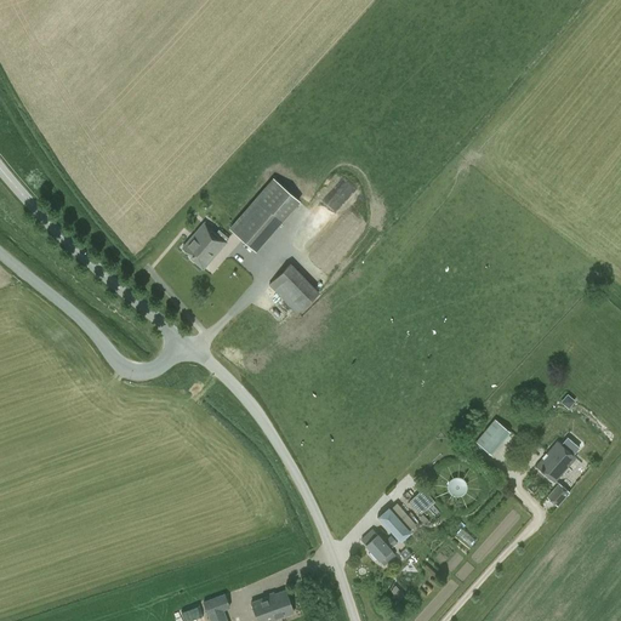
[(273,178),(229,229),(256,252),(300,201),(273,178)]
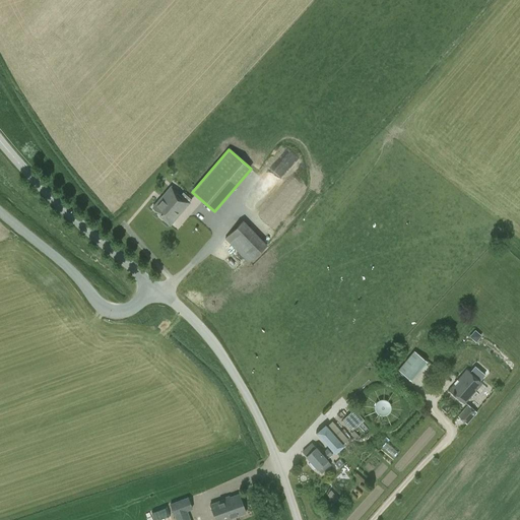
[(181,196),(171,187),(153,208),(160,214),(159,215),(170,224),(191,201),(183,193),(181,196)]
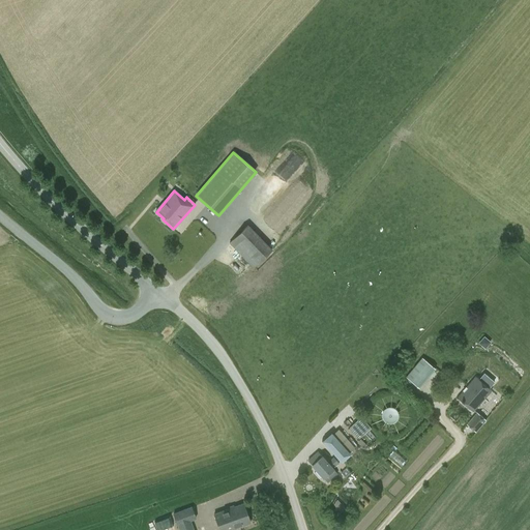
[(271,249),(247,225),(230,242),(254,267),(271,249)]
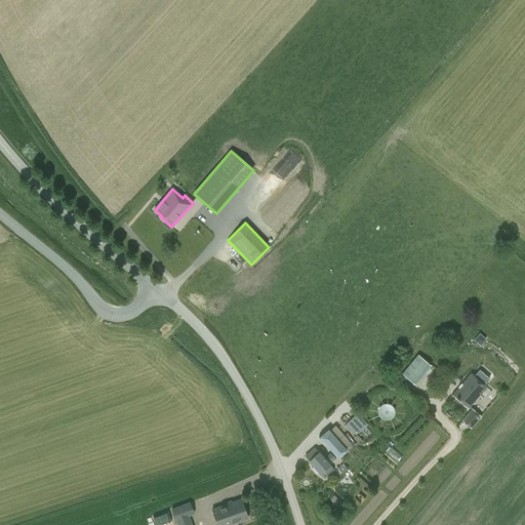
[(415,385),(432,365),(418,354),(402,374),(415,385)]
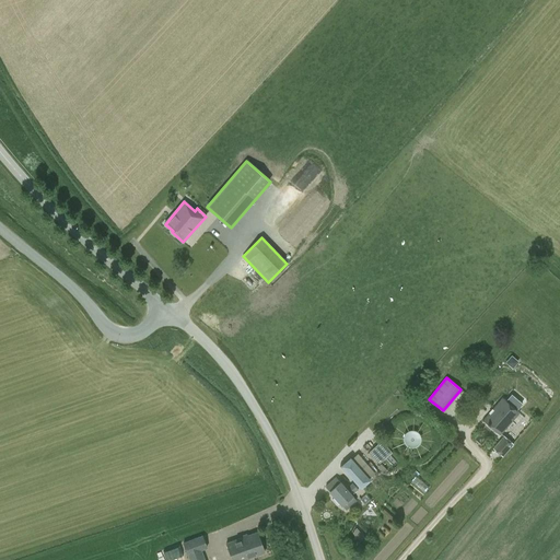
[(531,398),(540,405),(548,394),(538,387),(531,398)]
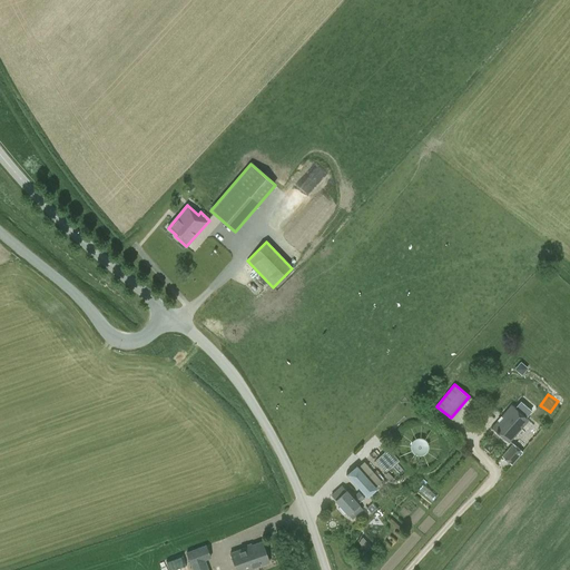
[(509,442),(529,420),(526,418),(531,411),(520,402),(514,408),(511,404),(491,428),(509,442)]
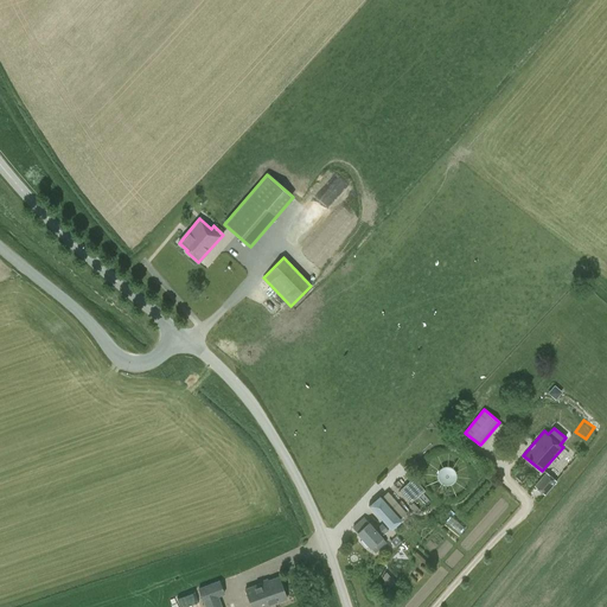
[(544,494),(556,481),(547,472),(534,486),(544,494)]
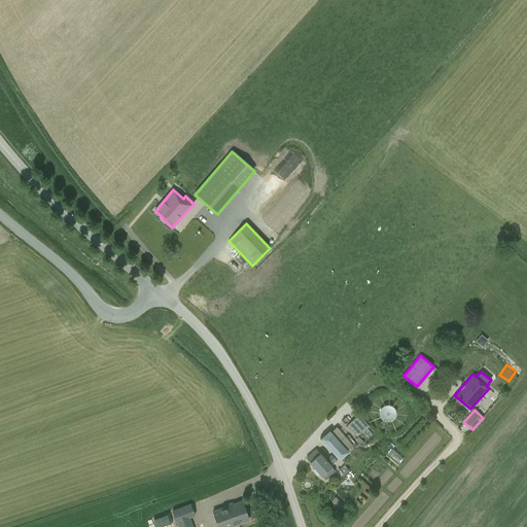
[(355,435),(366,424),(357,414),(346,425),(355,435)]
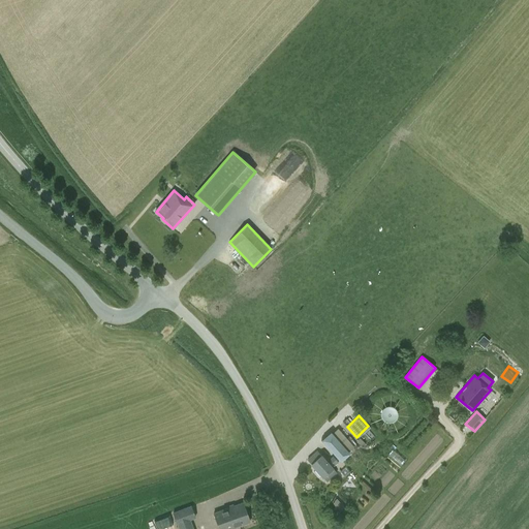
[(341,462),(350,454),(332,431),(320,440),(341,462)]
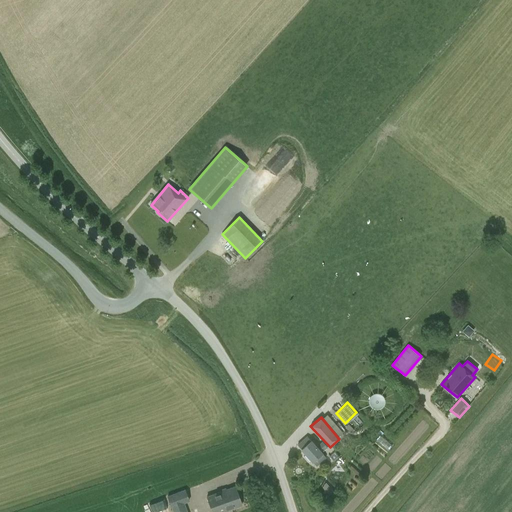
[(389,451),(393,446),(380,435),(376,440),(389,451)]
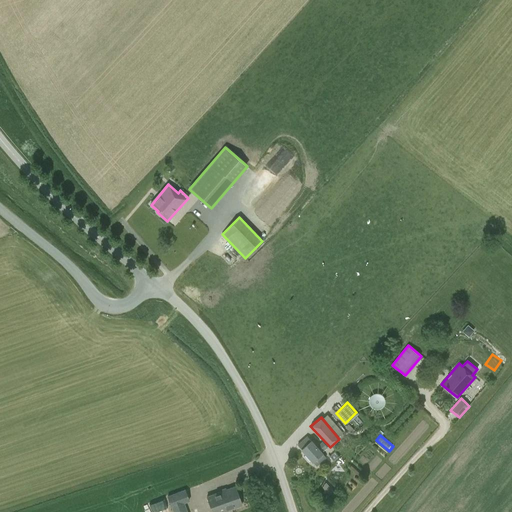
[(307,436),(297,445),(306,454),(303,456),(309,462),(311,460),(317,466),(326,458),(321,452),(327,447),(322,441),(316,447),(307,436)]
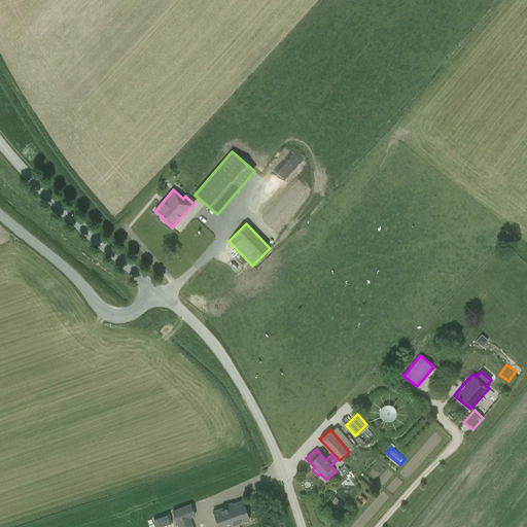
[(343,476),(348,470),(344,465),(339,470),(343,476)]
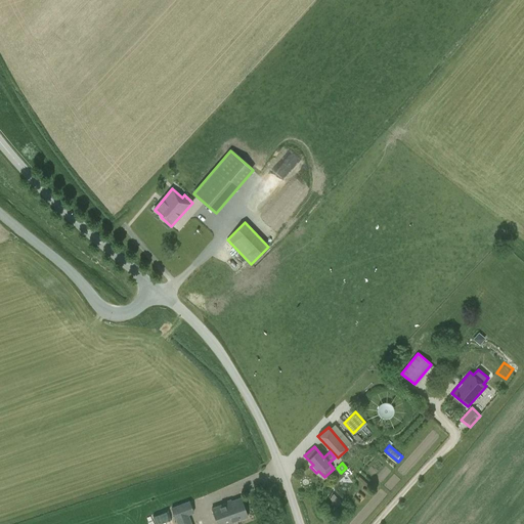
[(233,522),(248,517),(241,497),(212,509),(217,523),(232,523),(233,523),(233,522)]
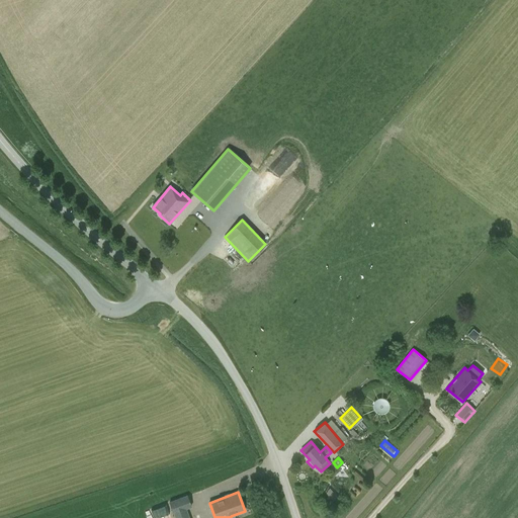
[(174,513),(191,507),(187,496),(170,502),(174,513)]
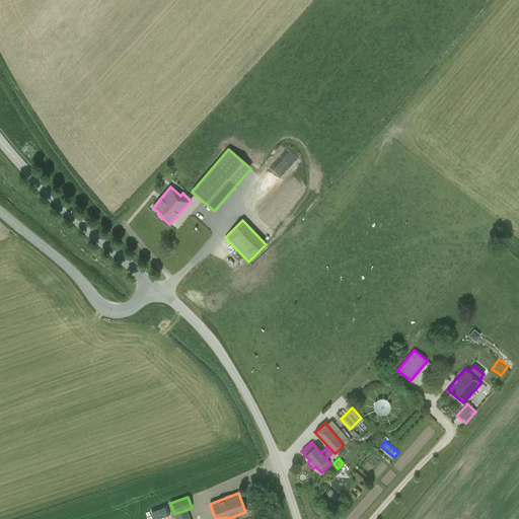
All buildings are outlined.
